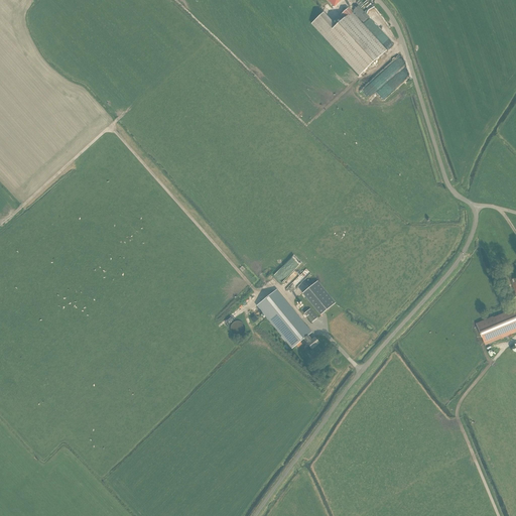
[(358,0),(357,3),(364,8),(369,2),(366,0),(358,0)]
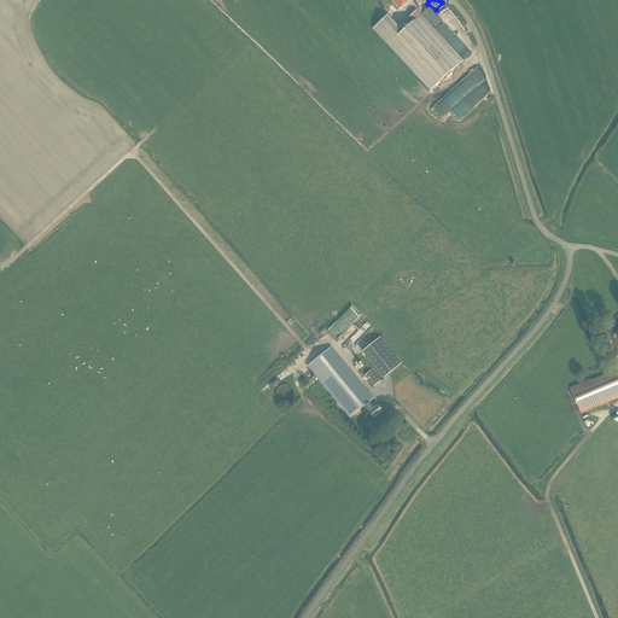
[(421,16),(420,15),(402,31),(388,16),(373,29),(430,91),(462,60),(424,18),(426,17),(435,27),(441,21),(429,7),(423,13),(424,15),(421,16)]
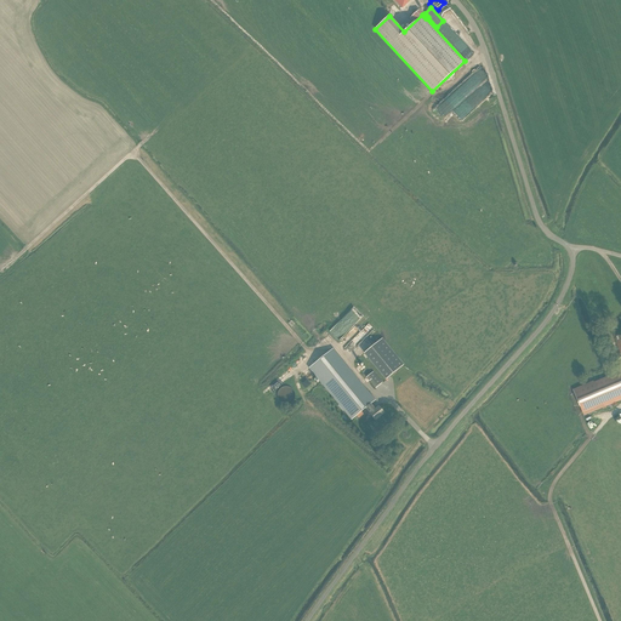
[(445,101),(453,108),(462,98),(455,91),(445,101)]
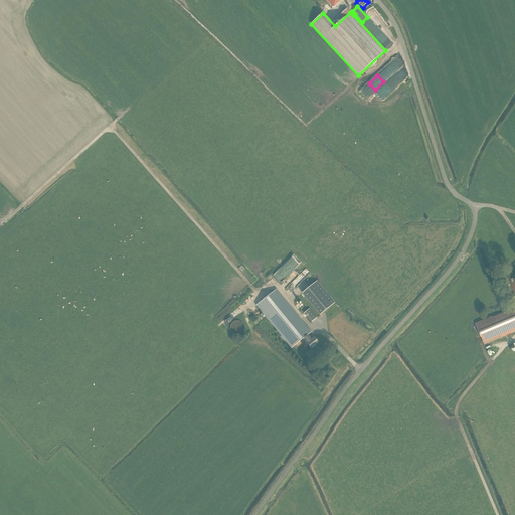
[(388,97),(393,101),(402,92),(398,88),(388,97)]
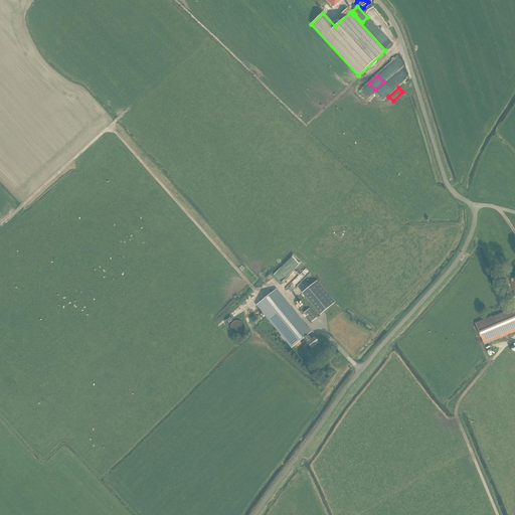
[(273,278),(281,285),(294,271),(287,264),(273,278)]
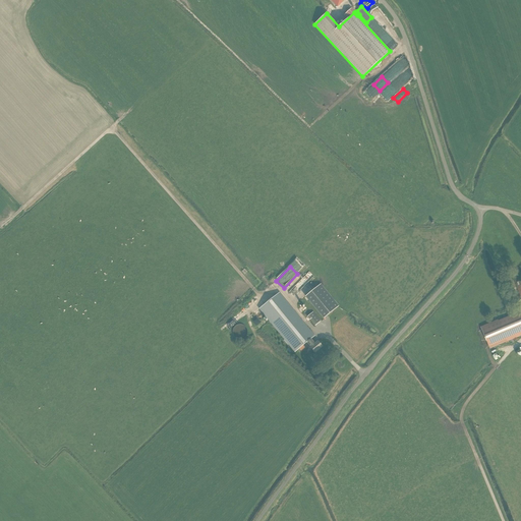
[(520,310),(498,321),(498,320),(480,327),(489,349),(507,342),(506,341),(520,334),(520,279),(515,282),(520,296),(520,310)]
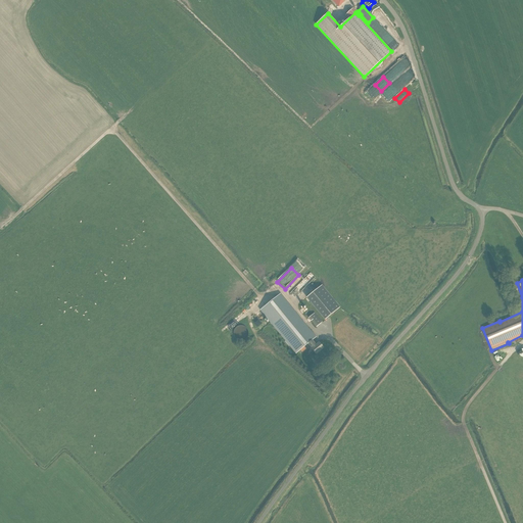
[(321,286),(306,298),(325,320),(339,308),(321,286)]
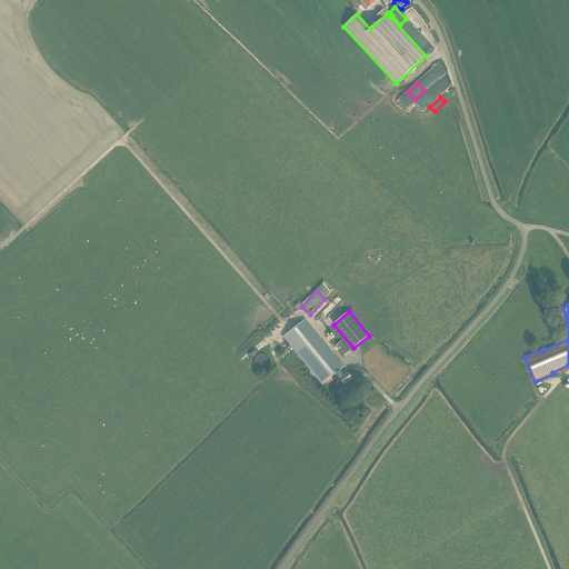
[(343,386),(351,379),(347,372),(343,376),(339,370),(343,367),(305,320),(283,337),(322,385),(335,373),(339,379),(343,386)]
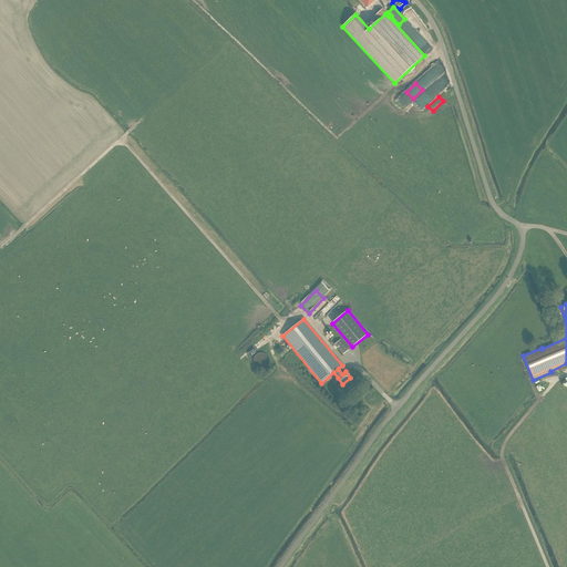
[(342,354),(349,349),(343,342),(342,343),(340,340),(334,344),(342,354)]
